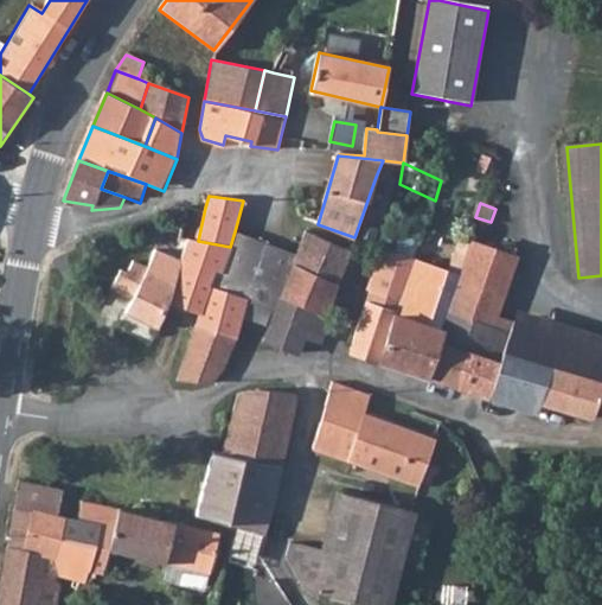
[(186,239),(198,241),(205,208),(189,204),(186,205),(179,236),(186,239)]
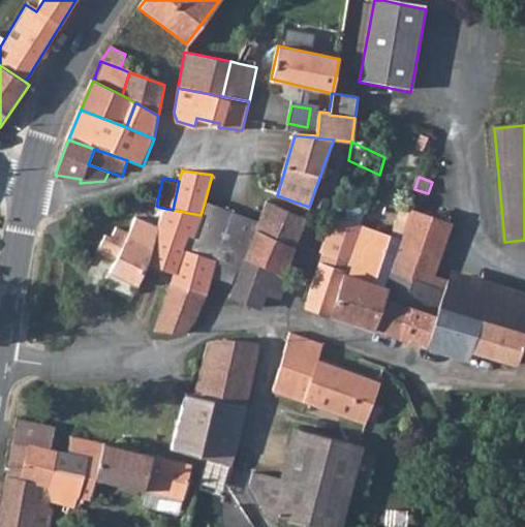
[(267,198),(257,220),(253,229),(296,247),(307,219),(267,198)]
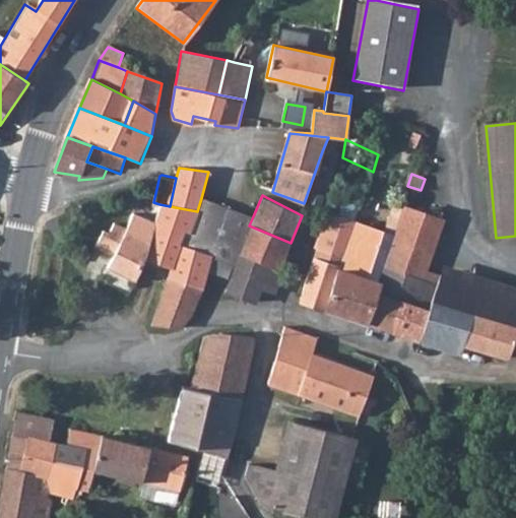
[(200,212),(197,211),(192,231),(186,231),(181,246),(213,254),(207,272),(228,279),(231,269),(234,270),(239,253),(279,271),(291,243),(249,225),(253,216),(203,199),(200,212)]
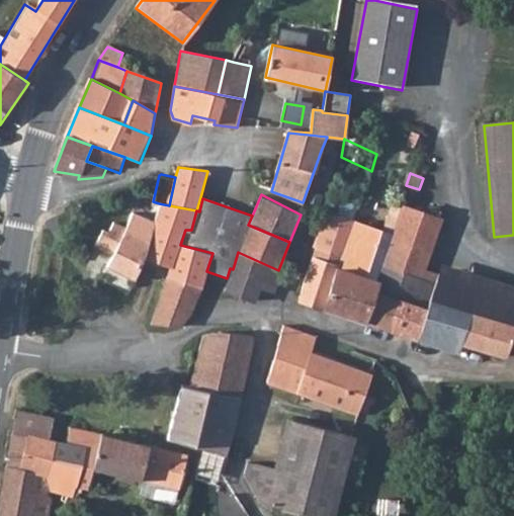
[(185,230),(191,230),(196,210),(169,205),(159,203),(153,224),(155,225),(151,238),(144,260),(170,271),(167,280),(199,290),(206,271),(212,253),(180,245),(185,230)]
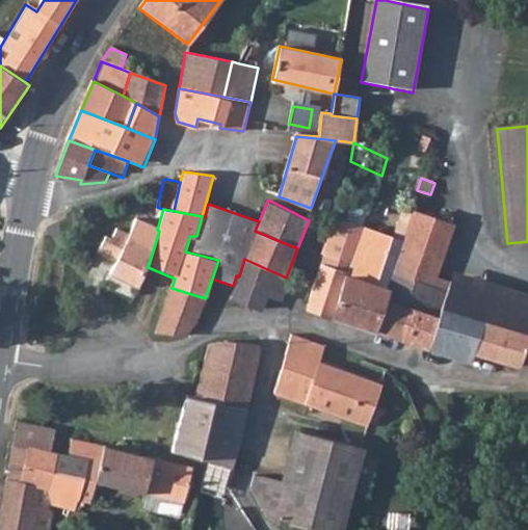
[(440,277),(456,226),(415,212),(389,287),(392,288),(387,302),(410,310),(400,339),(474,364),(477,355),(520,368),(527,345),(527,295),(454,269),(451,282),(440,277)]
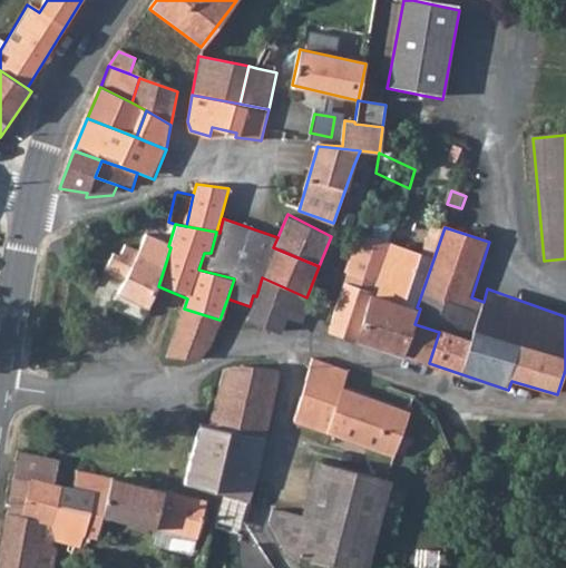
[(358,340),(390,244),(362,234),(332,331),(358,340)]
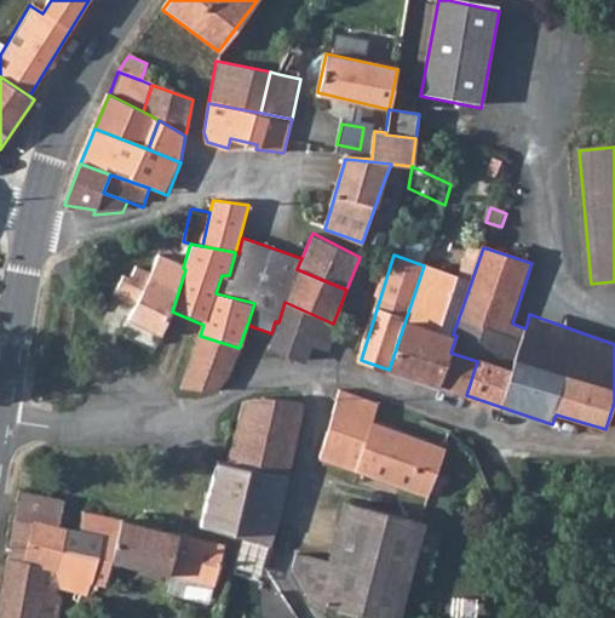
[(458,276),(424,265),(389,370),(466,395),(477,361),(450,353),(457,336),(453,335),(440,330),(458,276)]
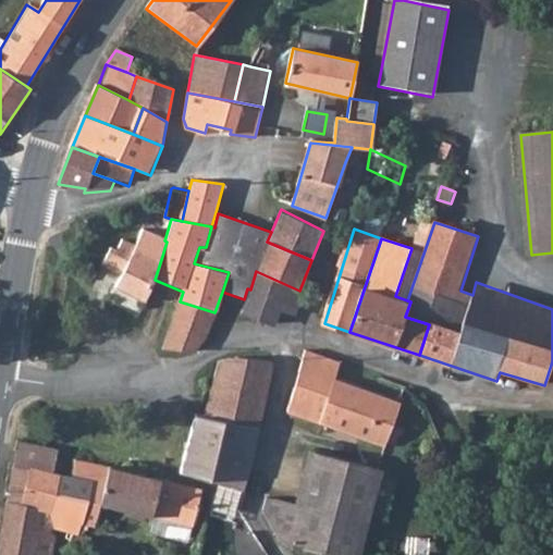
[(162,256),(137,245),(118,287),(144,300),(155,280),(162,256)]
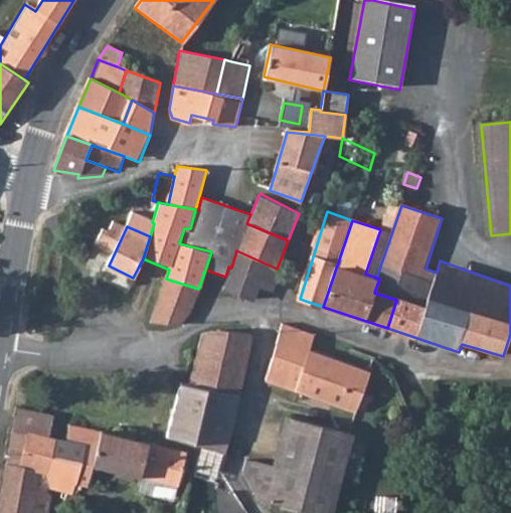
[(277,269),(236,250),(231,268),(228,277),(224,289),(257,300),(261,287),(274,292),(281,271),(277,269)]
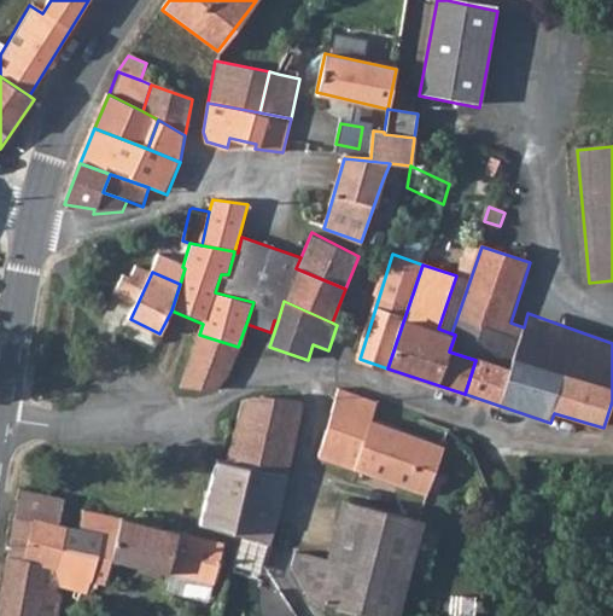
[(228,376),(238,347),(199,335),(180,389),(217,388),(228,376)]
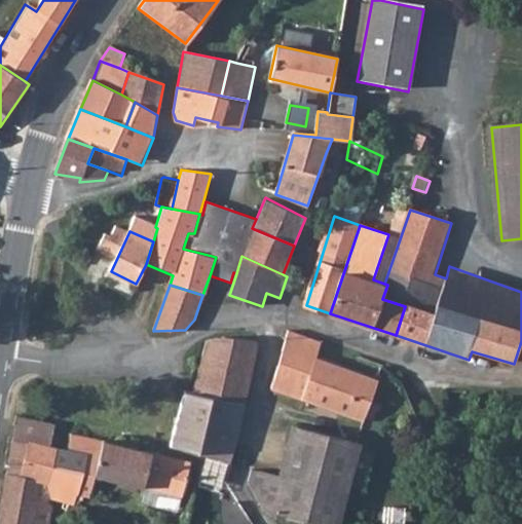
[(291,332),(272,389),(366,420),(379,379),(318,359),(324,342),(291,332)]
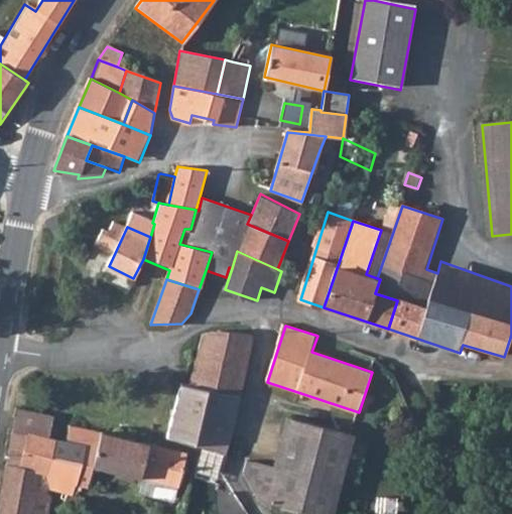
[(203,335),(190,386),(240,398),(254,336),(223,330),(203,335)]
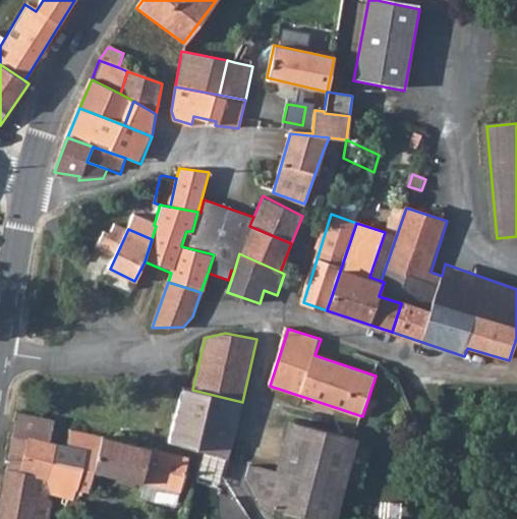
[(234,433),(242,402),(192,390),(184,388),(170,443),(196,450),(204,424),(234,433)]
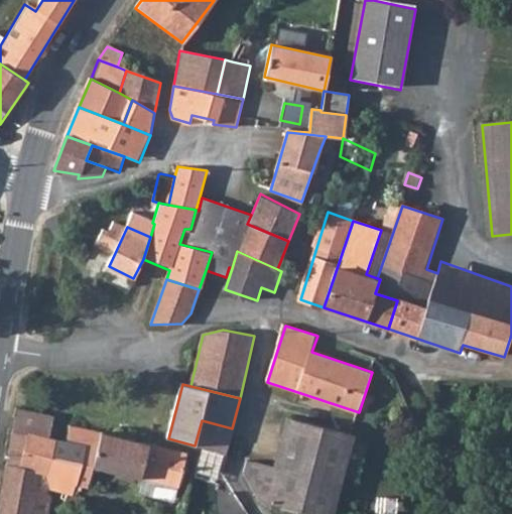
[(17,411),(14,432),(27,435),(48,439),(53,417),(17,411)]
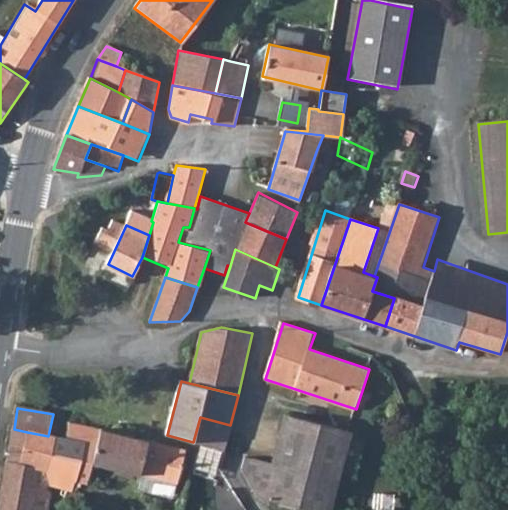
[(257,500),(289,507),(298,509),(331,509),(351,432),(334,427),(288,415),(276,462),(244,454),(240,469),(257,500)]
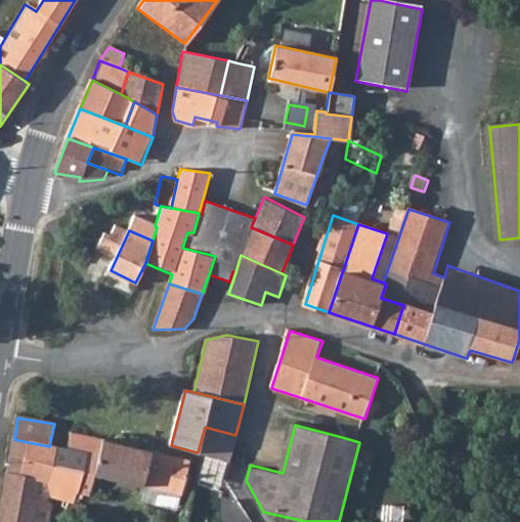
[(229,462),(235,435),(205,427),(198,452),(216,458),(229,462)]
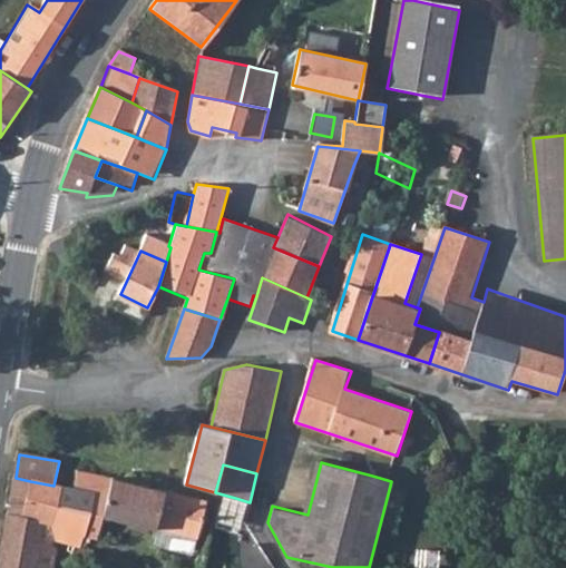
[(103,518),(157,530),(166,492),(79,472),(75,490),(94,496),(85,532),(84,537),(97,540),(103,518)]
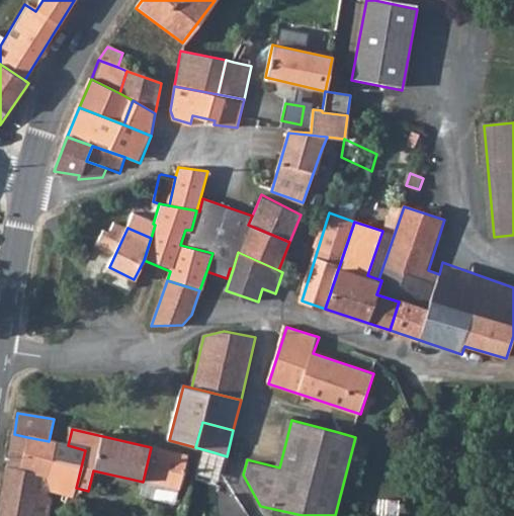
[(14,434),(10,453),(23,456),(27,437),(14,434)]
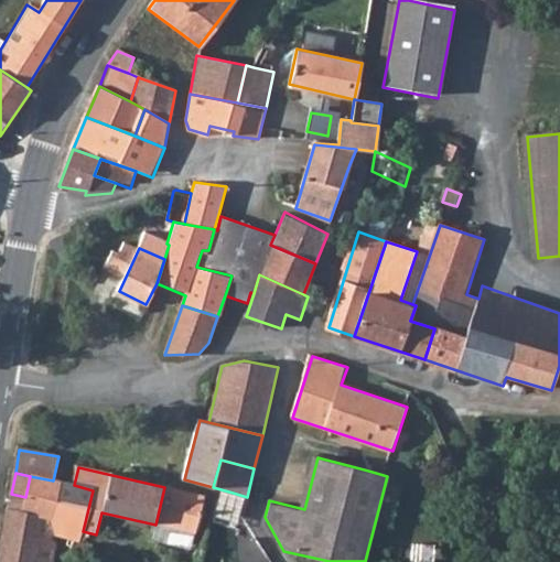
[(53,481),(30,476),(25,497),(22,512),(51,519),(60,483),(53,481)]
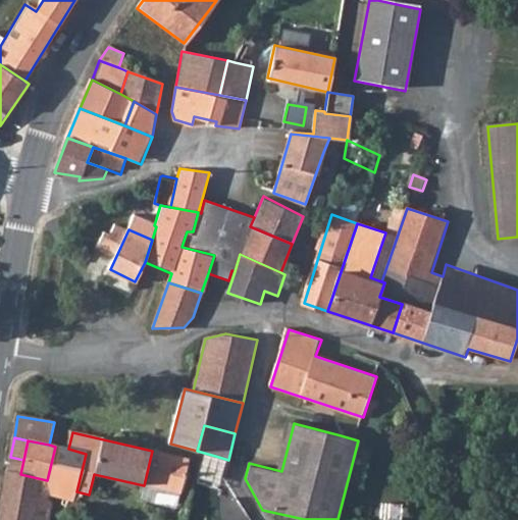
[(47,480),(78,487),(86,454),(68,449),(55,447),(47,480)]
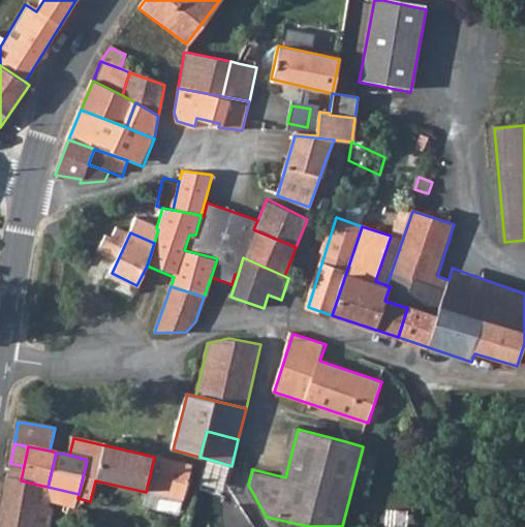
[(193,466),(154,457),(146,492),(185,501),(193,466)]
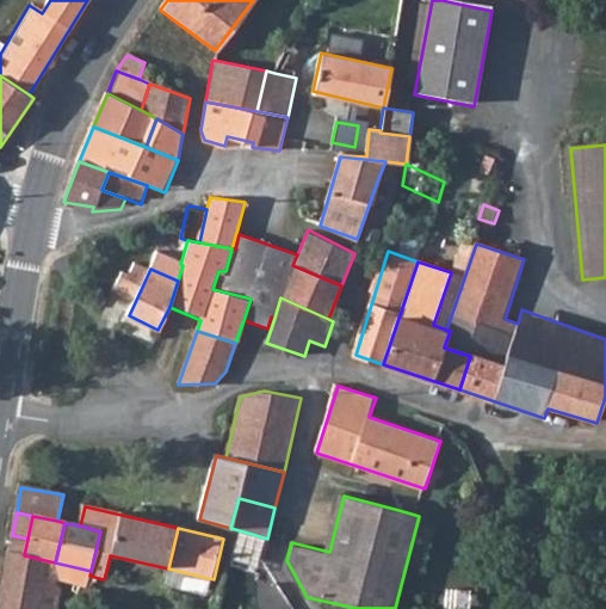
[(265,549),(267,539),(252,534),(248,545),(265,549)]
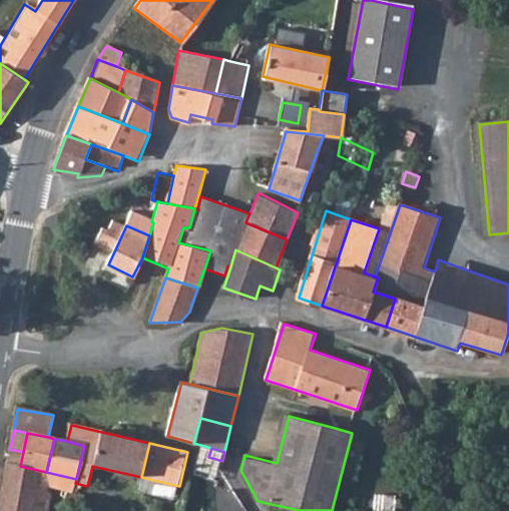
[(49,510),(52,497),(46,472),(20,466),(23,452),(10,449),(0,507),(0,510),(49,510)]
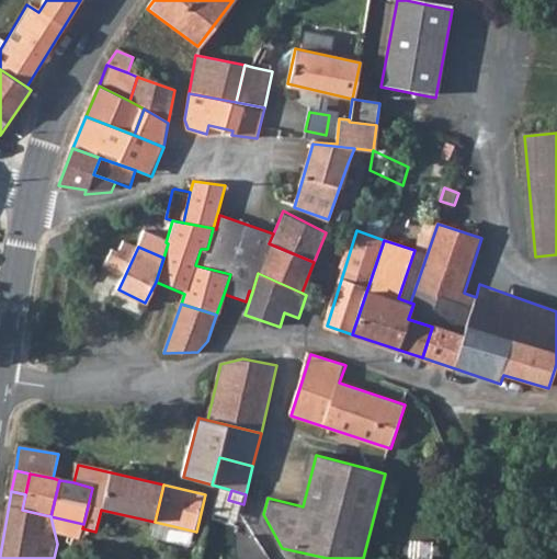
[(50,516),(57,544),(77,548),(79,540),(82,528),(83,524),(50,516)]
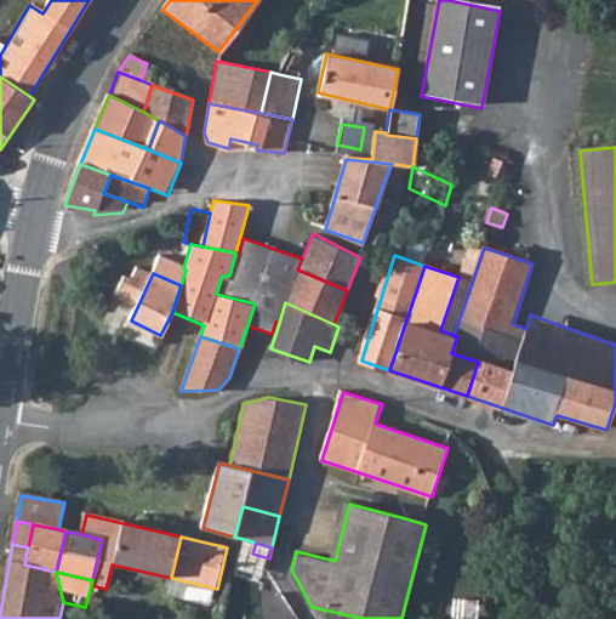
All buildings are outlined.
